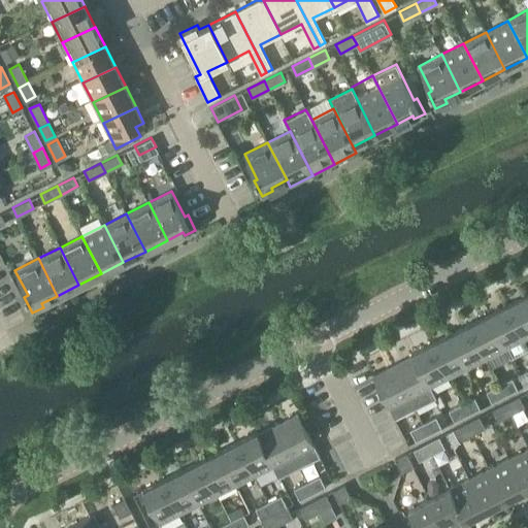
[(506,304),(523,338),(527,335),(527,301),(525,295),(506,304)]
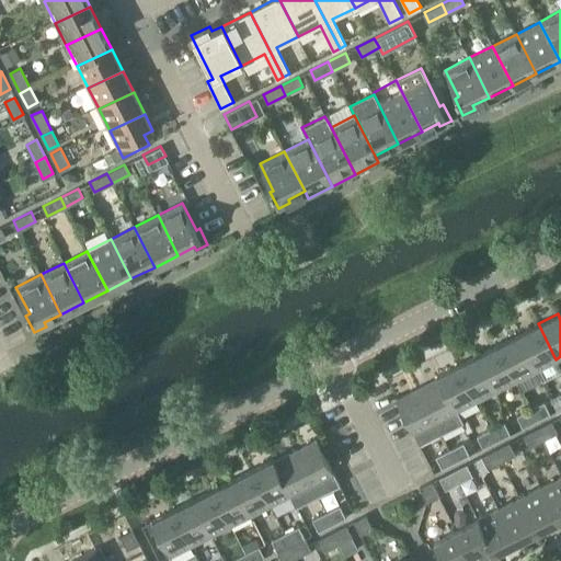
[(518,334),(536,369),(556,359),(538,323),(518,334)]
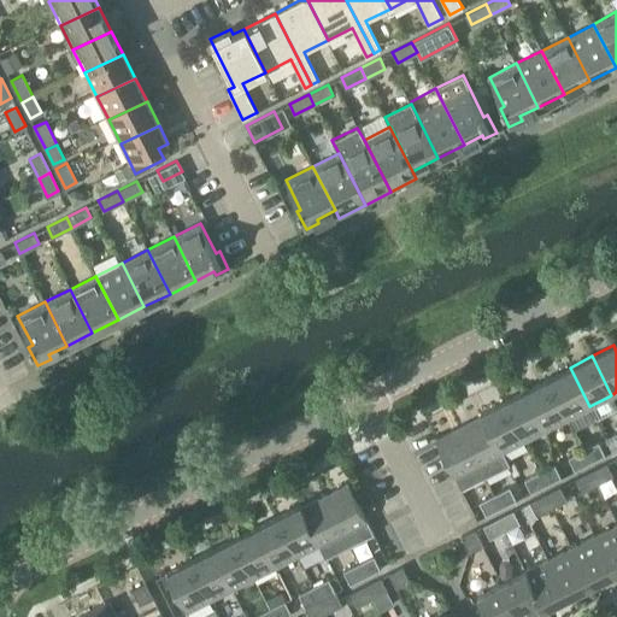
[(548,378),(568,417),(589,406),(570,368),(548,378)]
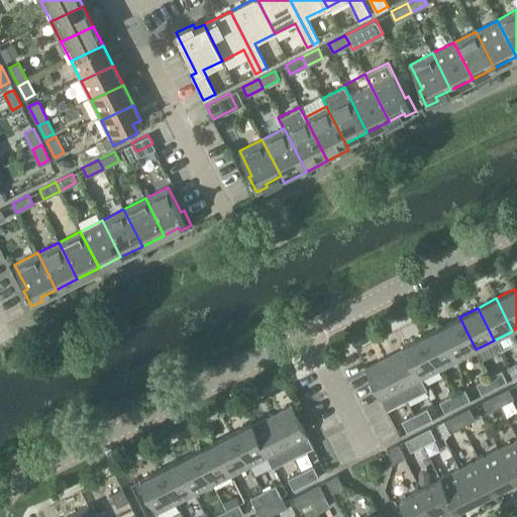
[(441,326),(457,358),(476,349),(459,317),(441,326)]
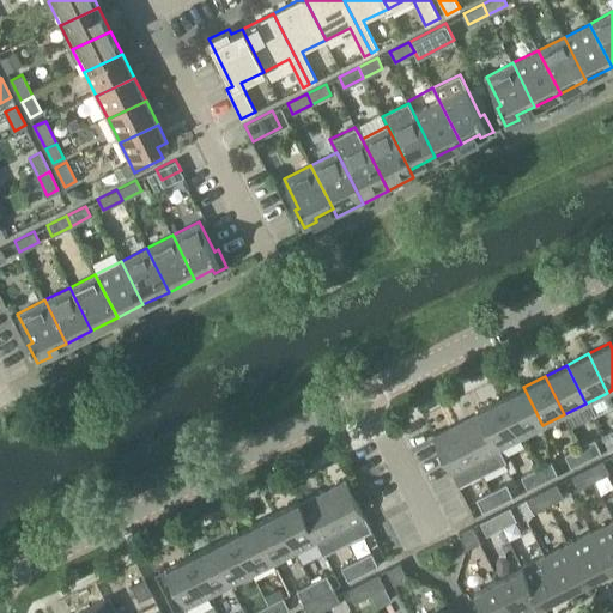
[(502,398),(521,436),(542,425),(523,387),(502,398)]
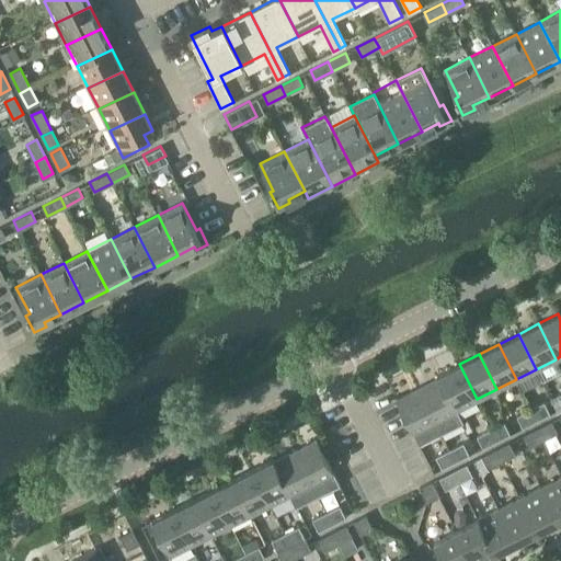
[(477,399),(459,364),(437,375),(438,377),(455,410),(457,409),(477,399)]
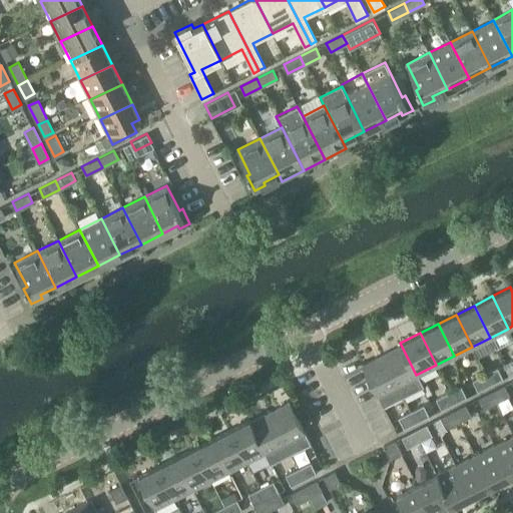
[(382,355),(404,396),(424,385),(418,374),(416,375),(401,345),(382,355)]
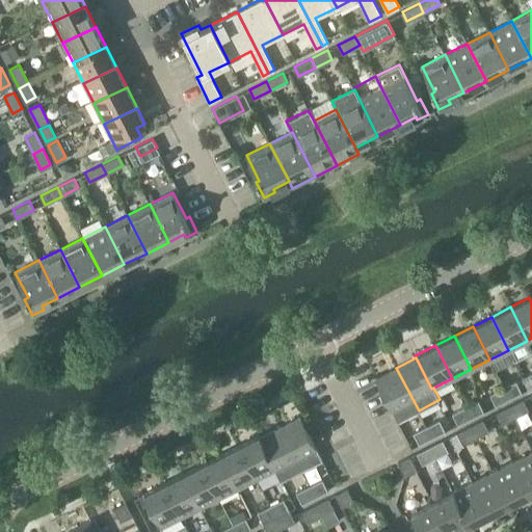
[(419,410),(396,368),(377,377),(376,375),(374,376),(397,421),(419,410)]
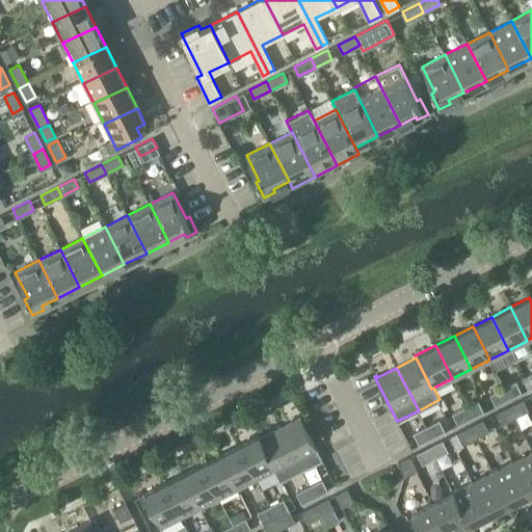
[(504,387),(509,398),(526,390),(520,378),(504,387)]
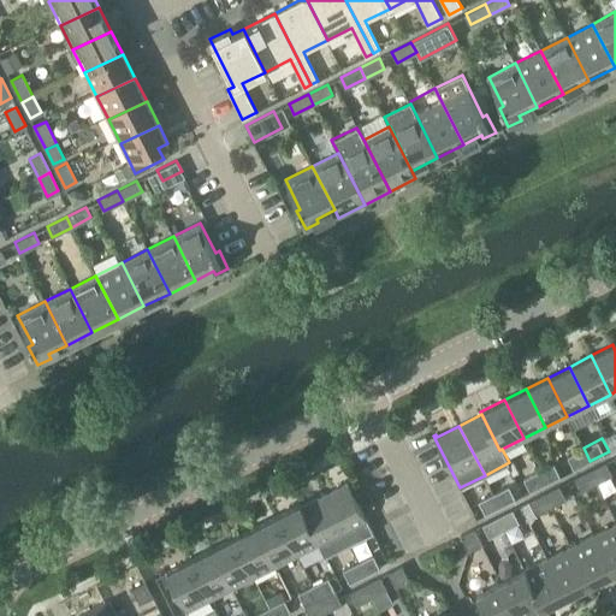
[(590,461),(584,448),(572,454),(579,467),(590,461)]
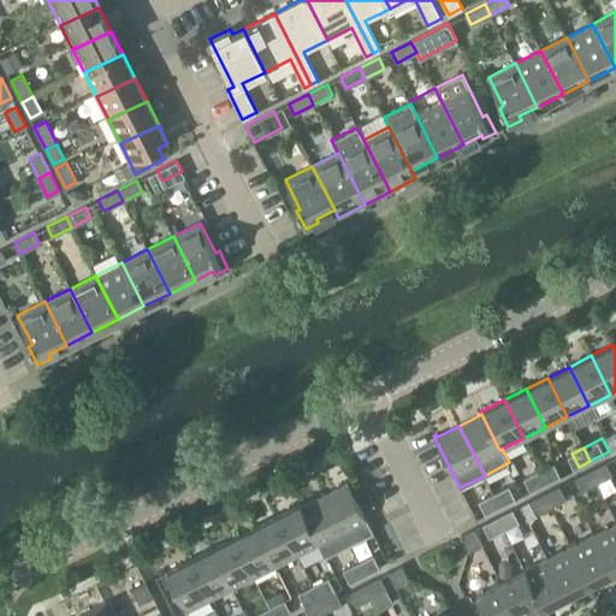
[(540,469),(546,484),(562,475),(556,462),(540,469)]
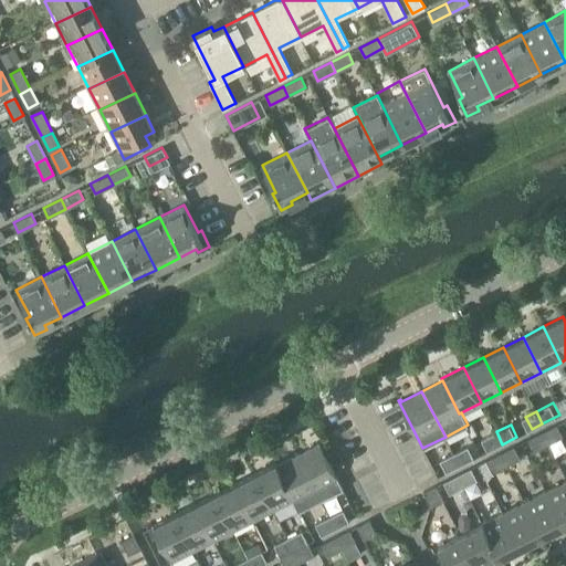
[(542,431),(548,443),(563,437),(556,425),(542,431)]
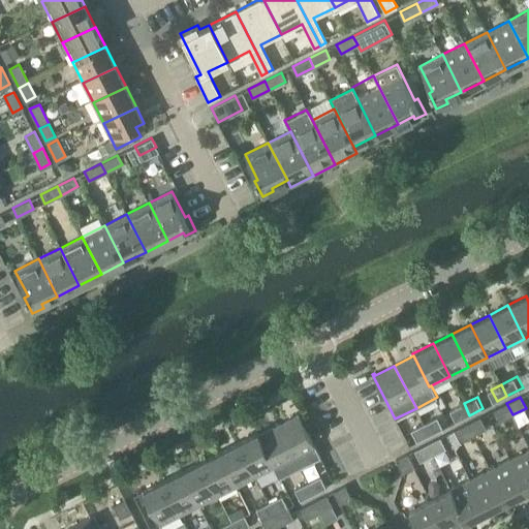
[(469,415),(464,403),(450,410),(457,422),(469,415)]
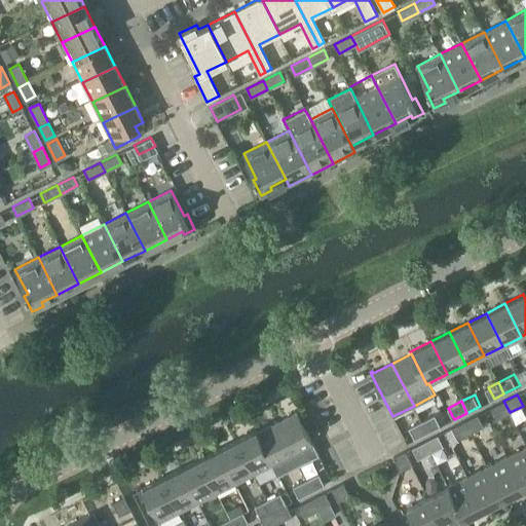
[(510,412),(503,401),(491,408),(496,419),(510,412)]
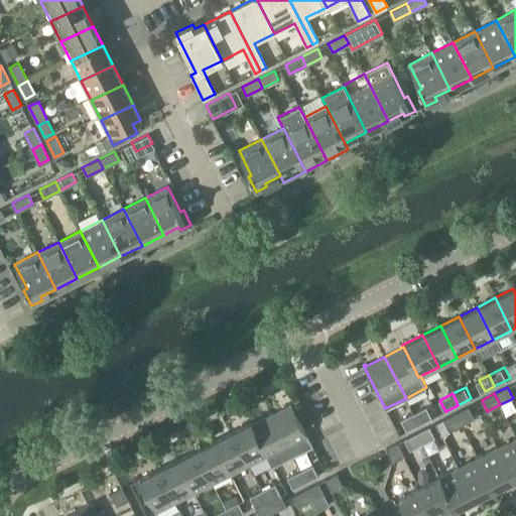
[(271,414),(292,456),(312,445),(290,401),(288,402),(289,404),(271,414)]
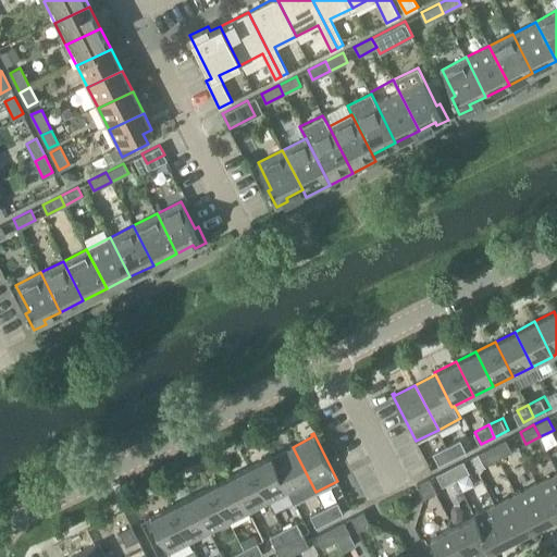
[(446,446),(453,458),(467,450),(460,438),(446,446)]
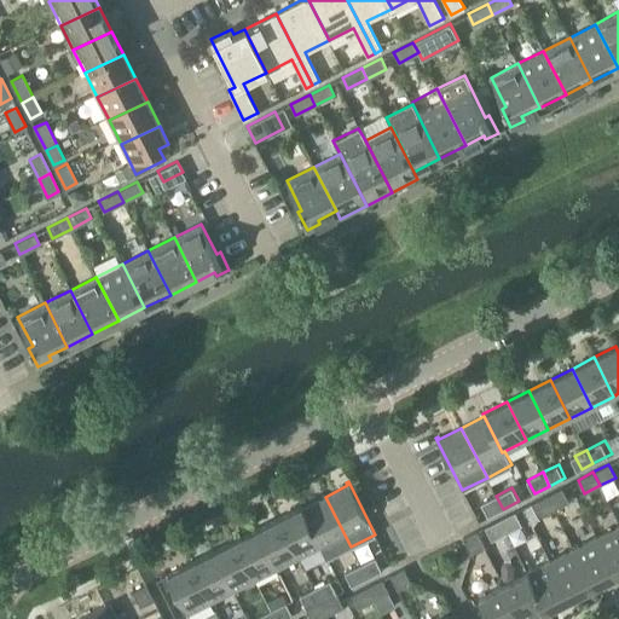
[(547,496),(553,509),(568,501),(561,487),(547,496)]
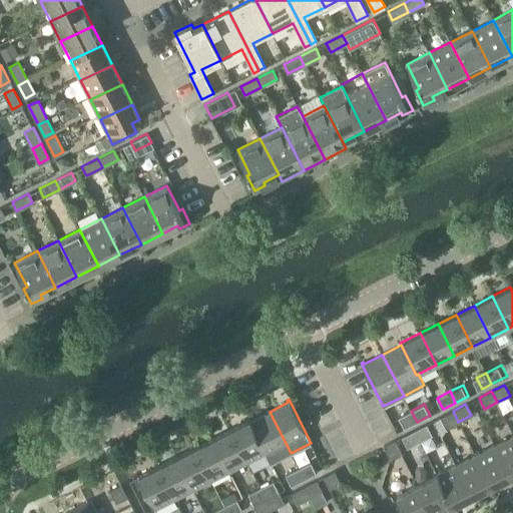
[(417,422),(411,411),(399,417),(404,428),(417,422)]
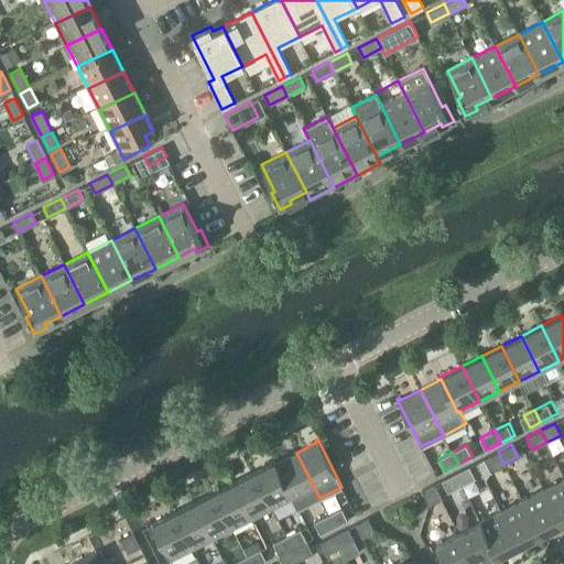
[(503,464),(498,452),(484,458),(490,470),(503,464)]
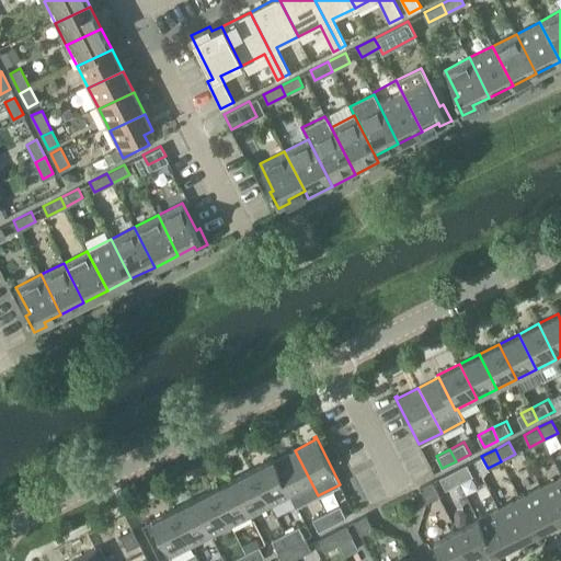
[(318,495),(295,450),(275,460),(292,493),(289,494),(296,506),(318,495)]
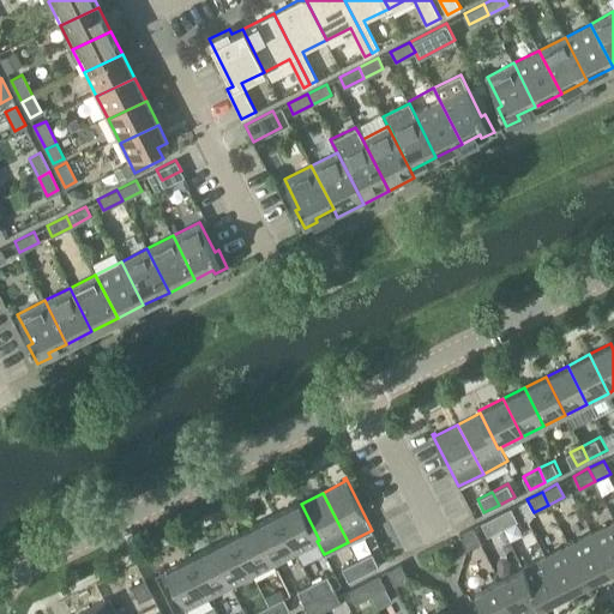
[(275,513),(295,553),(317,541),(319,540),(301,504),(300,501),(275,513)]
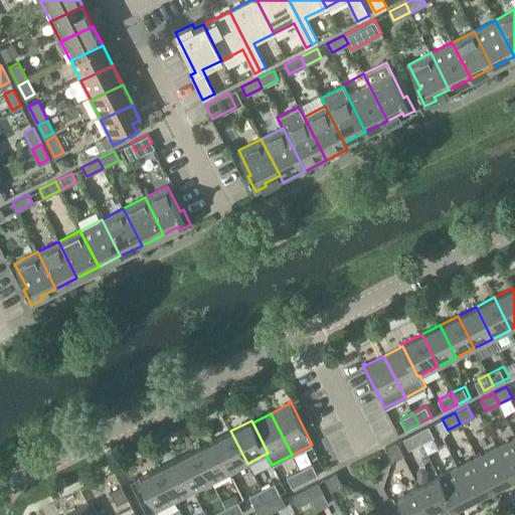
[(415,432),(420,444),(435,437),(428,425),(415,432)]
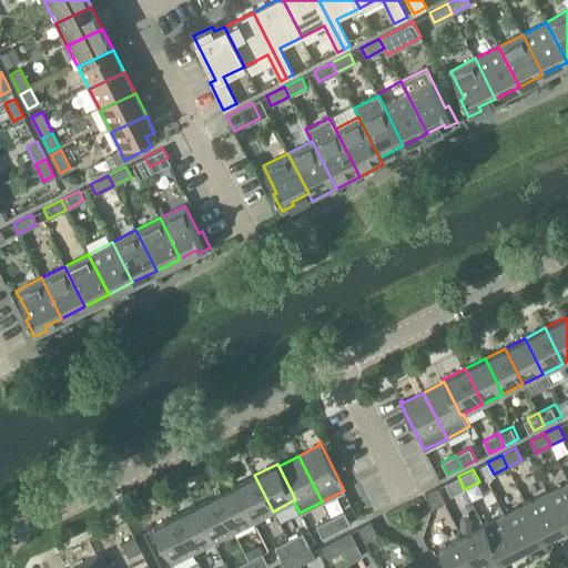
[(273,511),(254,475),(234,485),(253,521),(273,511)]
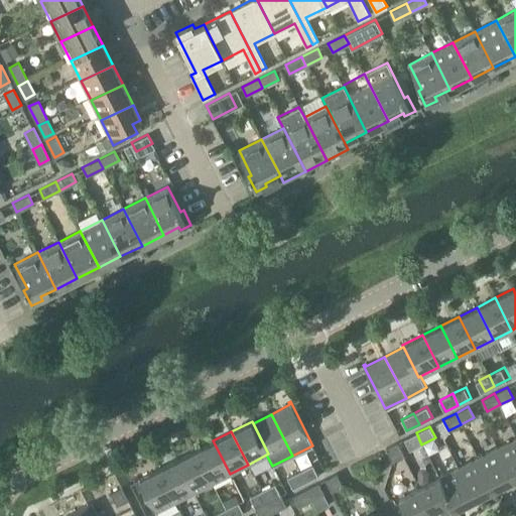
[(421,444),(416,432),(404,439),(409,450),(421,444)]
